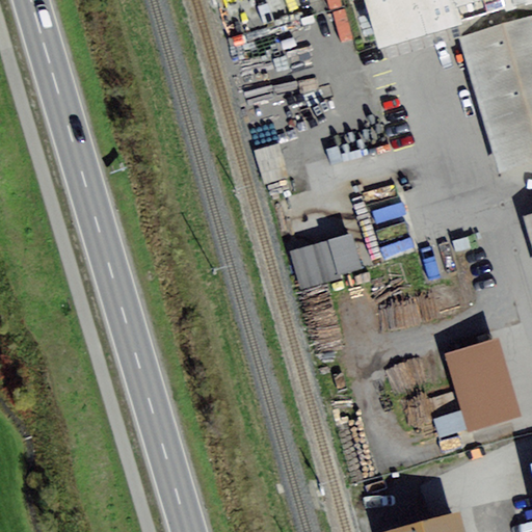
[(275,29),(266,0),(212,0),(227,44),(275,29)]
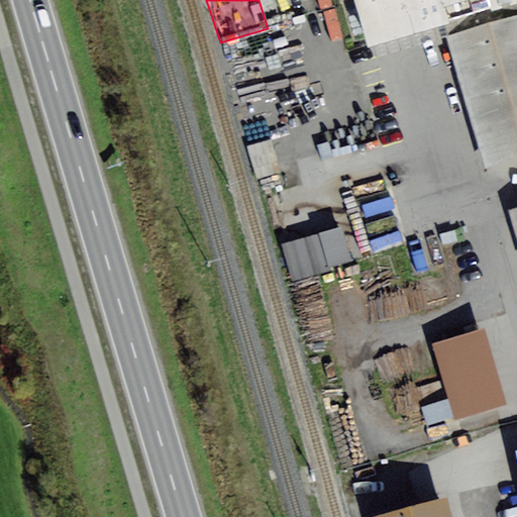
[(516,0),(355,0),(370,46),(516,3),(516,0)]
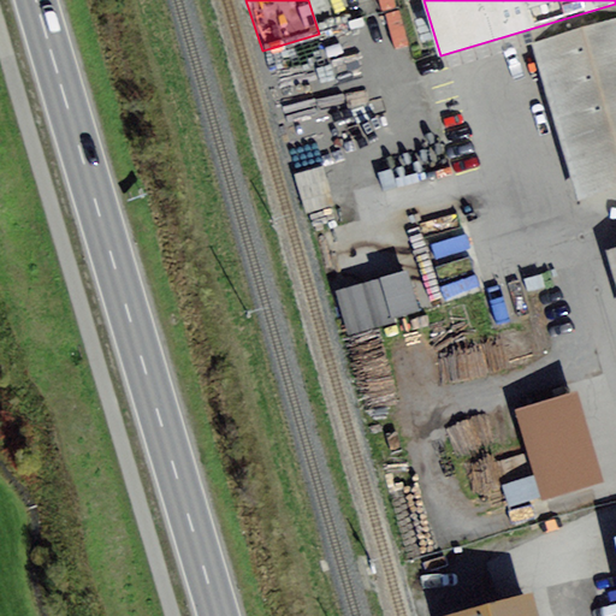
[(615,21),(531,46),(579,203),(615,191),(615,21)]
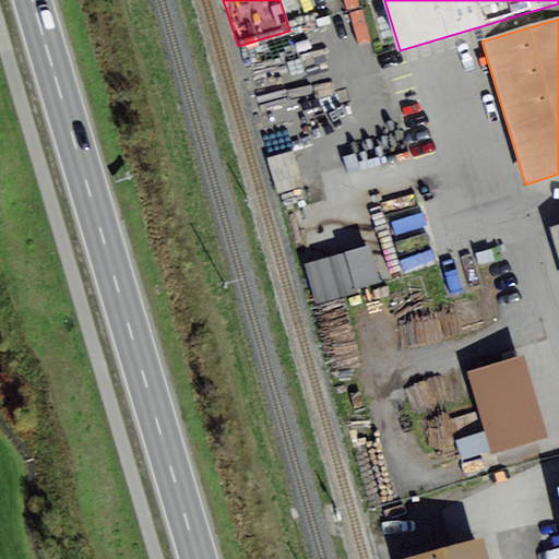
[(370,246),(305,264),(316,304),(381,286),(370,246)]
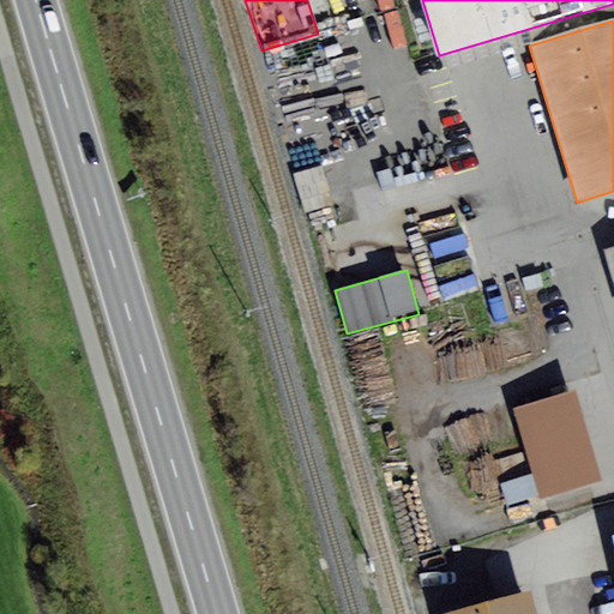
[(576,390),(513,409),(540,500),(602,482),(576,390)]
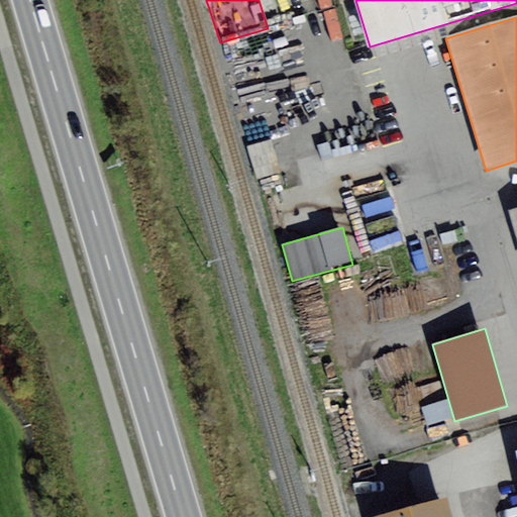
[(452,516),(447,498),(379,516),(452,516)]
